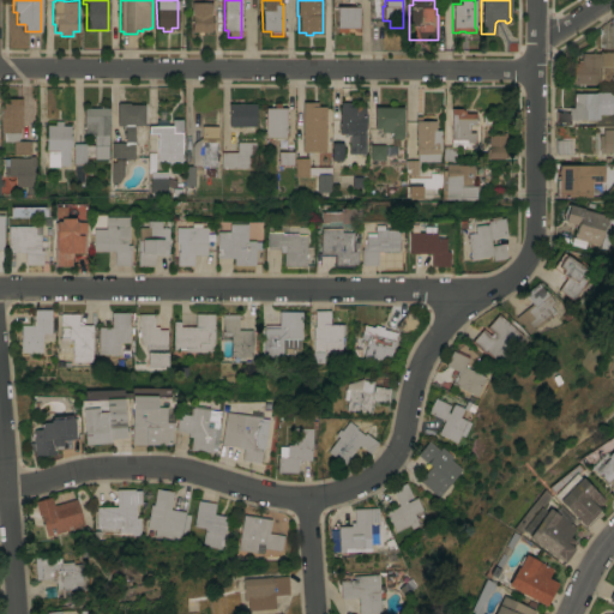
[(211,31),(191,31),(191,2),(211,2),(211,31)]
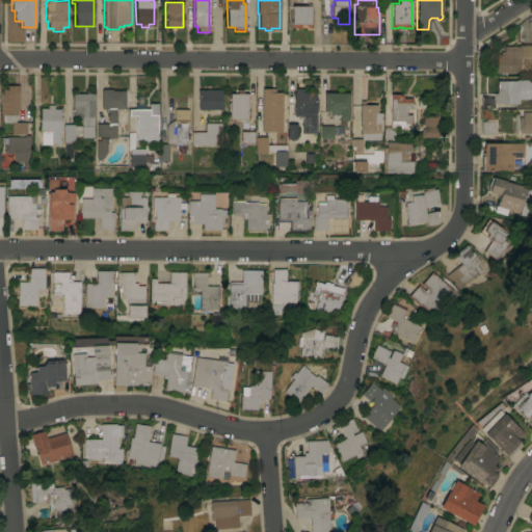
[(311,5),(311,25),(306,25),(306,24),(300,24),(300,28),(291,28),(291,5),(311,5)]
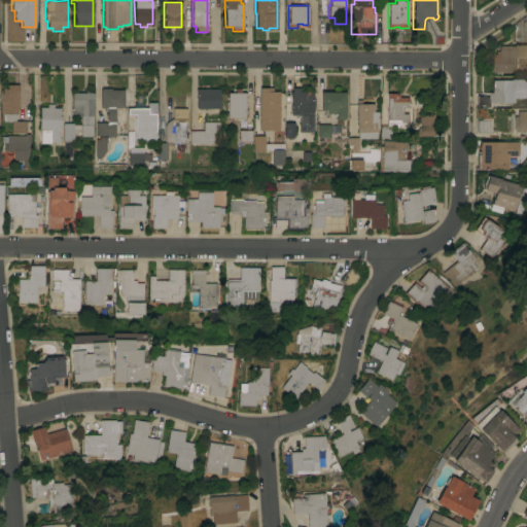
[(490,54),(495,54),(495,50),(498,50),(498,45),(514,45),(514,43),(526,43),(526,58),(515,58),(515,72),(490,72),(490,54)]
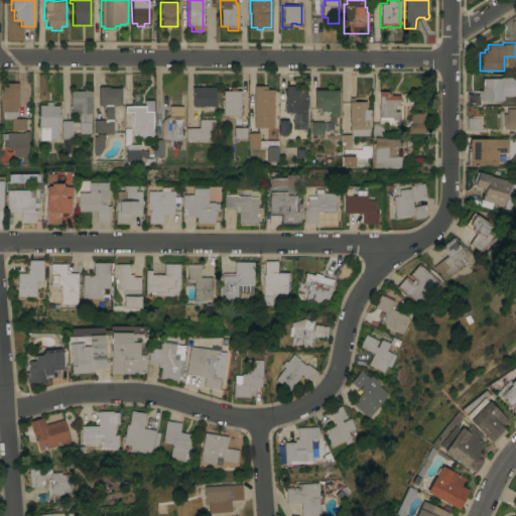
[(478,100),(478,91),(481,91),(481,85),(482,85),(482,78),(505,78),(505,87),(503,87),(503,100),(478,100)]
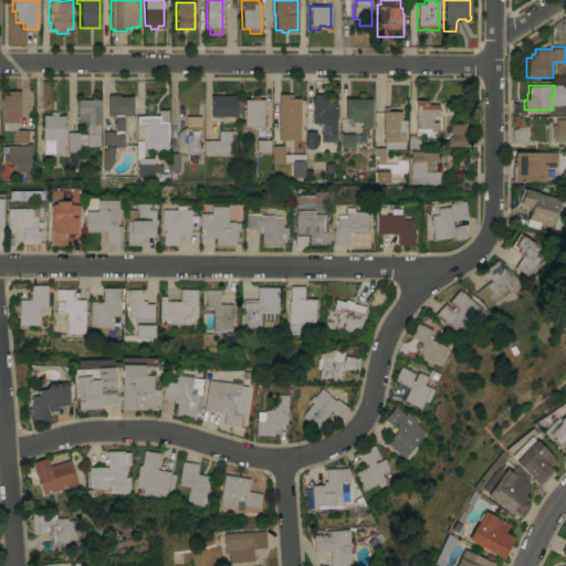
[(0,91),(20,91),(20,117),(18,117),(18,129),(28,129),(28,143),(11,143),(11,129),(2,129),(2,122),(0,122),(0,91)]
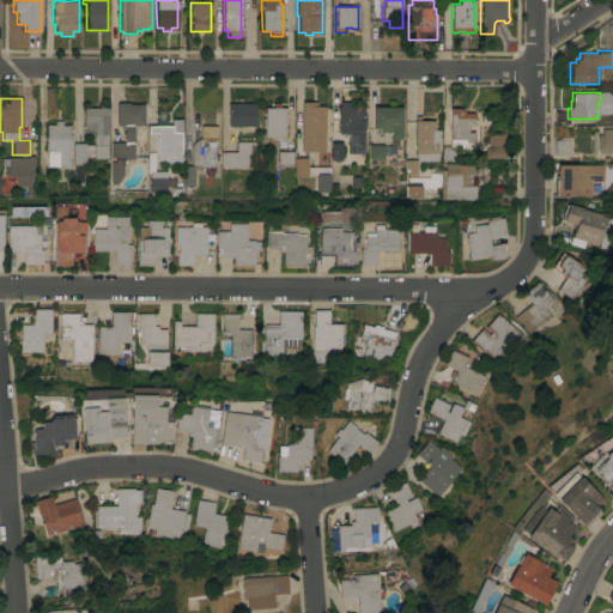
[(144,125),(134,125),(133,158),(125,158),(125,157),(111,157),(111,143),(123,143),(123,126),(120,126),(120,125),(116,125),(116,104),(117,104),(117,102),(129,103),(129,104),(144,104),(144,125)]
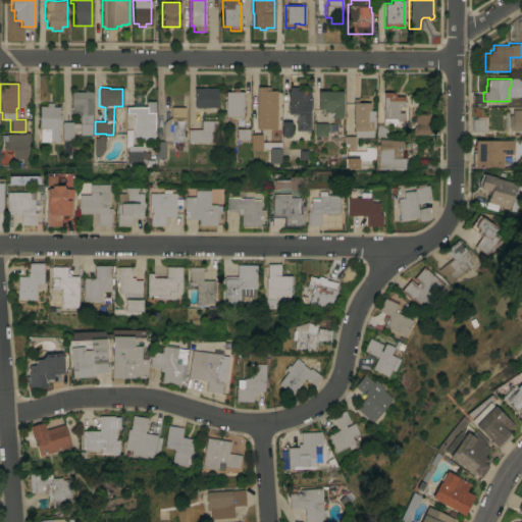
[(200,107),(200,108),(197,108),(197,107),(194,107),(194,88),(202,88),(202,87),(206,87),(206,88),(217,88),(217,107),(200,107)]
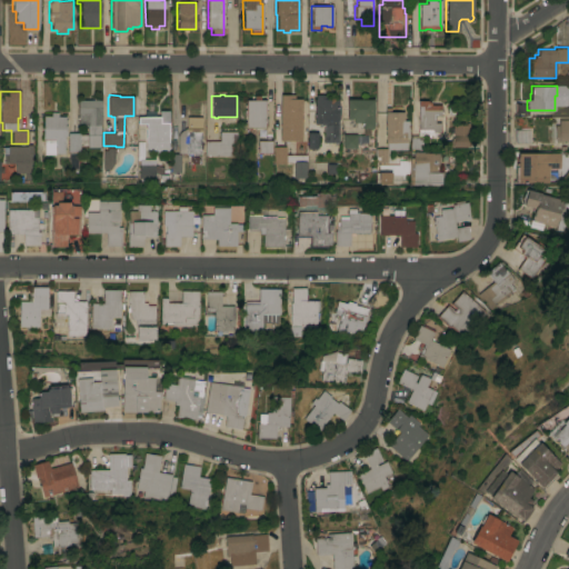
[(246,100),(253,100),(253,96),(259,95),(259,100),(265,100),(265,127),(246,127),(246,100)]
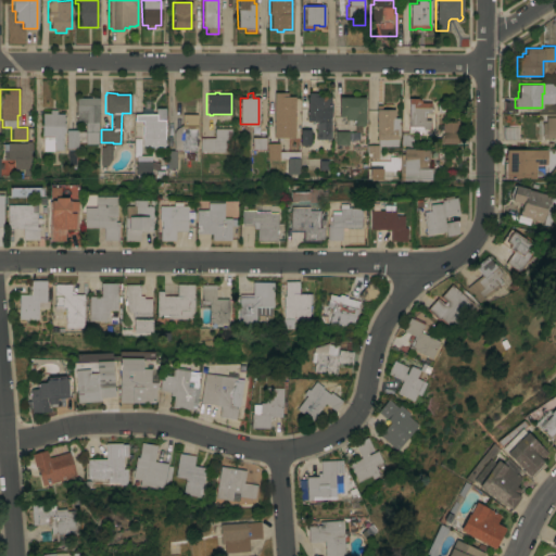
[(294,137),(274,137),(274,92),(287,92),(287,96),(294,96),(294,137)]
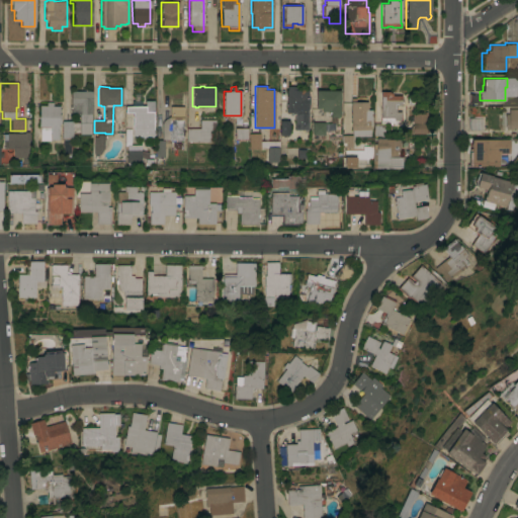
[(286,89),(286,86),(292,86),(293,89),(308,89),(308,96),(309,96),(309,108),(308,108),(308,130),(294,130),(294,120),(293,115),(294,115),(294,114),(291,114),(291,113),(286,113),(286,89)]
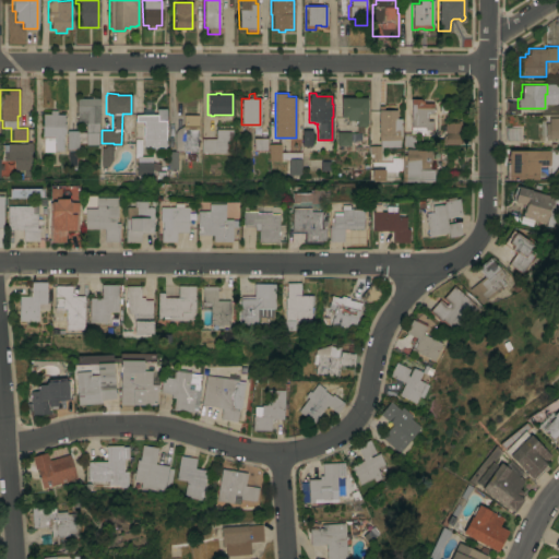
[(367,126),(356,126),(356,120),(347,120),(347,117),(341,117),(341,97),(367,97),(367,126)]
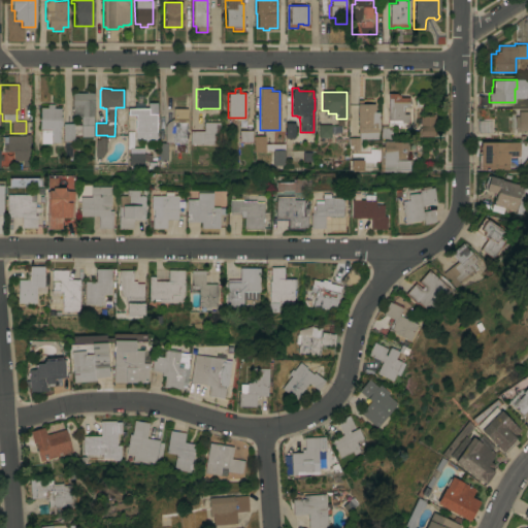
[(94,93),(94,116),(93,116),(93,136),(74,136),(74,140),(72,140),(72,160),(64,160),(64,140),(63,140),(63,123),(73,123),(73,125),(80,125),(80,116),(71,116),(71,93),(94,93)]
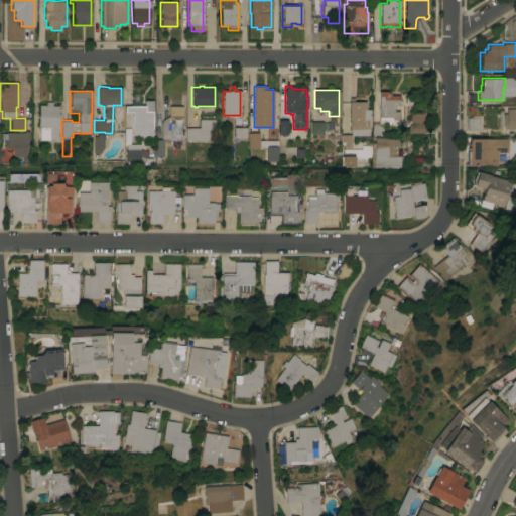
[(399,95),(399,105),(394,105),(394,111),(399,111),(399,120),(392,120),(392,117),(390,117),(390,119),(385,119),(385,117),(379,117),(379,91),(387,91),(387,92),(389,92),(389,93),(390,95),(391,95),(399,95)]
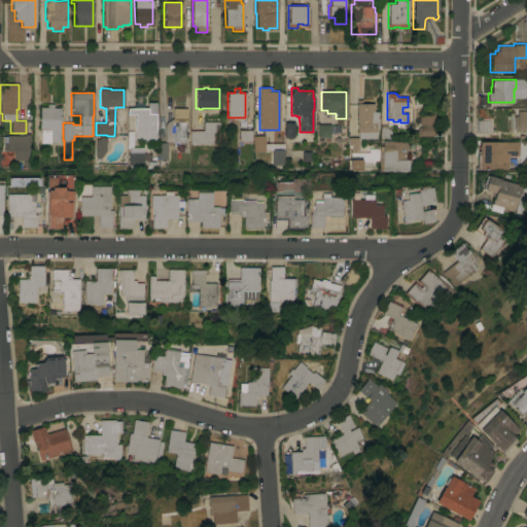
[(147,108),(147,102),(155,102),(155,140),(140,141),(140,137),(135,138),(134,114),(127,114),(127,108),(147,108)]
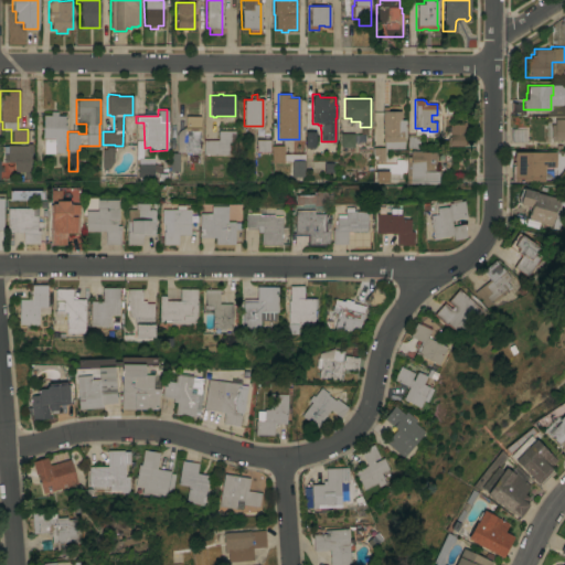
[(391,149),(391,148),(384,148),(384,161),(373,161),(372,148),(384,147),(383,141),(382,112),(402,110),(402,119),(404,119),(405,137),(403,137),(404,148),(391,149)]
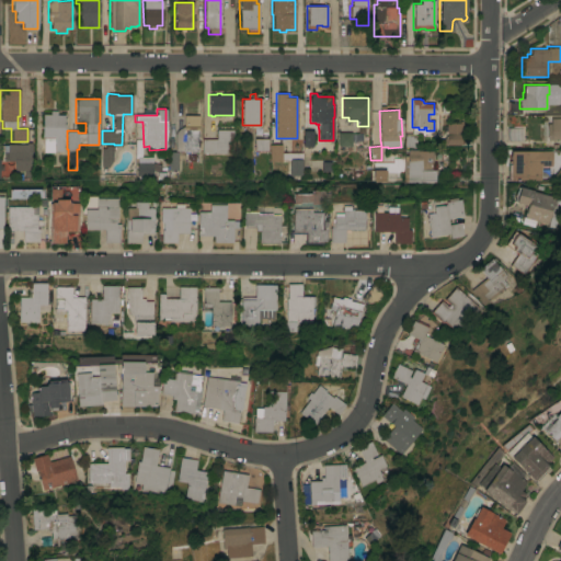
[(64,124),(65,124),(65,134),(64,134),(64,144),(63,144),(63,151),(55,151),(55,142),(54,142),(54,137),(42,137),(42,114),(49,114),(49,111),(56,111),(56,114),(64,114),(64,124)]
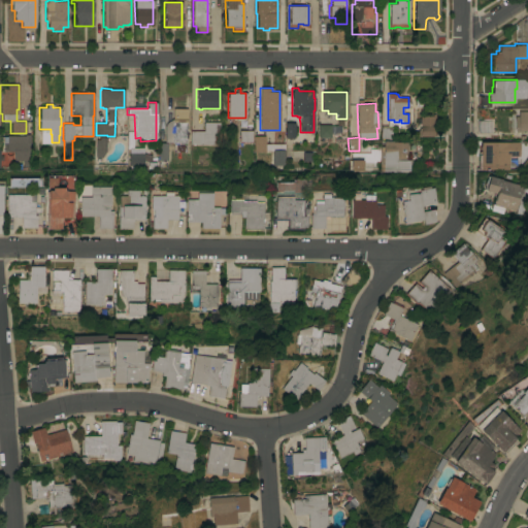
[(172,108),(187,108),(187,122),(186,122),(186,132),(188,132),(188,135),(186,135),(186,142),(172,142),(172,141),(164,141),(164,126),(165,123),(167,122),(172,119),(172,108)]
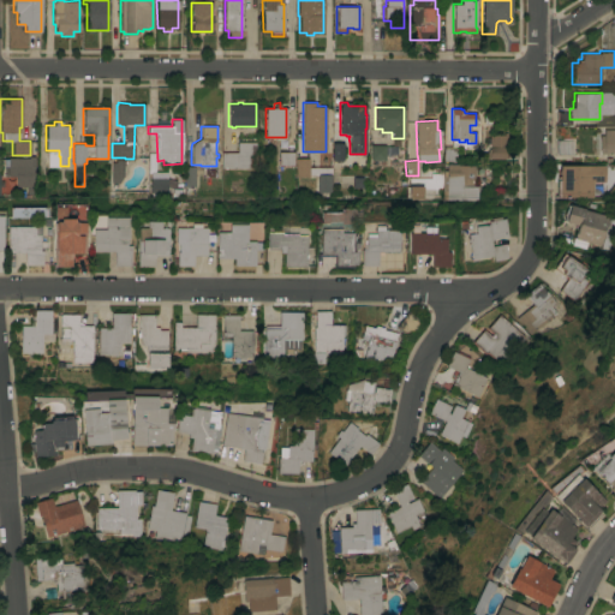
[(614,130),(614,155),(611,156),(611,155),(598,155),(598,138),(603,138),(603,131),(614,130)]
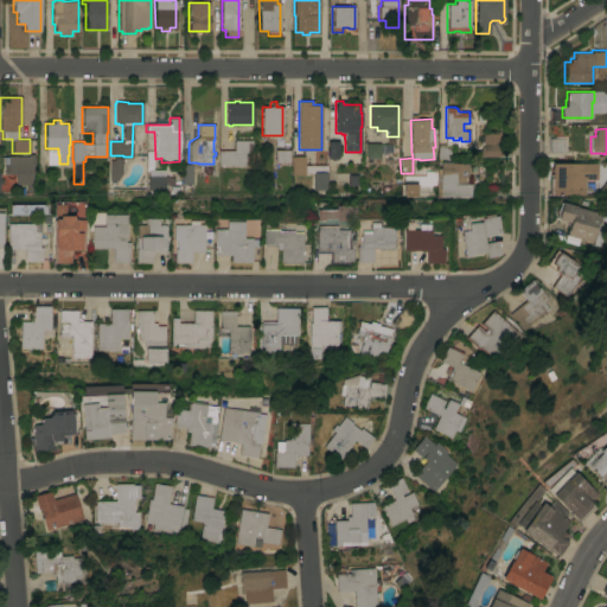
[(499,133),(500,157),(483,157),(483,155),(480,155),(480,149),(483,148),(483,142),(480,142),(480,136),(483,136),(483,133),(499,133)]
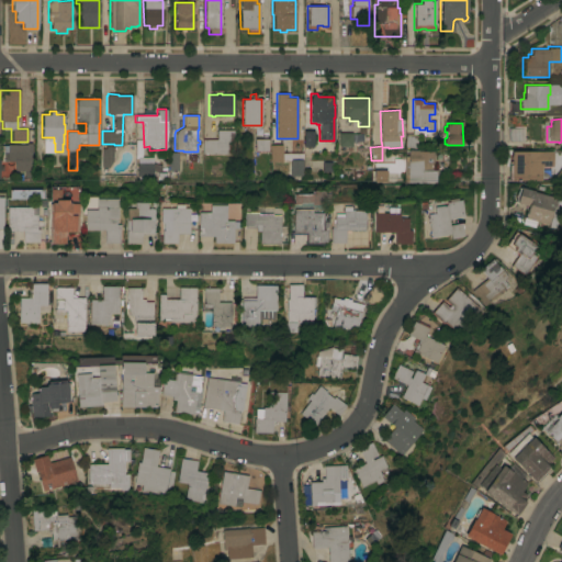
[(524,127),(524,141),(508,142),(508,127),(524,127)]
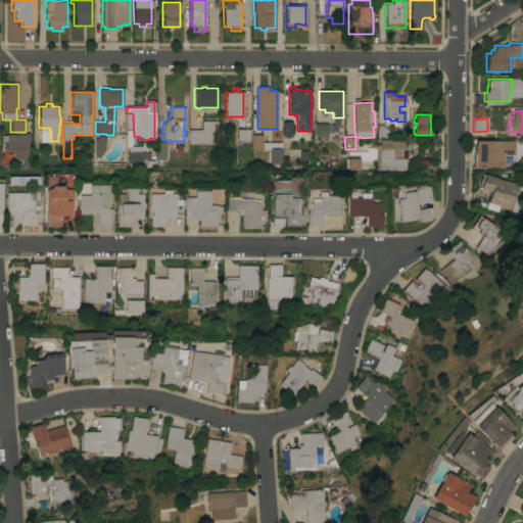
[(188,142),(188,129),(201,130),(201,121),(217,121),(217,131),(216,131),(216,143),(188,142)]
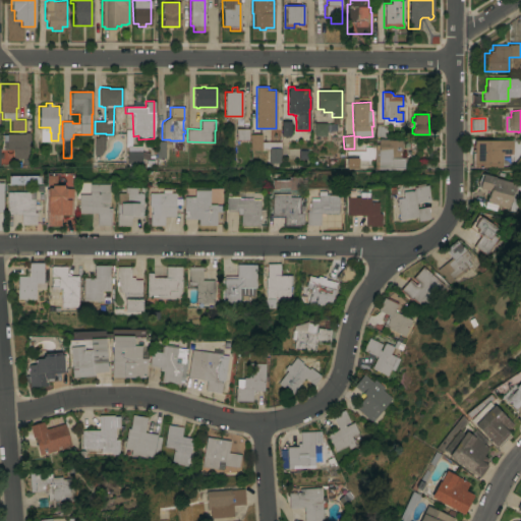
[(288,122),(280,122),(280,135),(289,135),(288,122)]
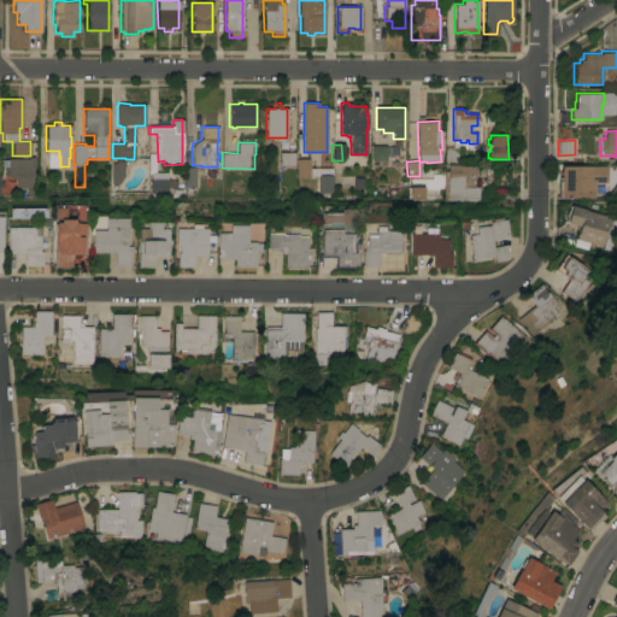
[(371,145),(386,145),(386,160),(371,160),(371,145)]
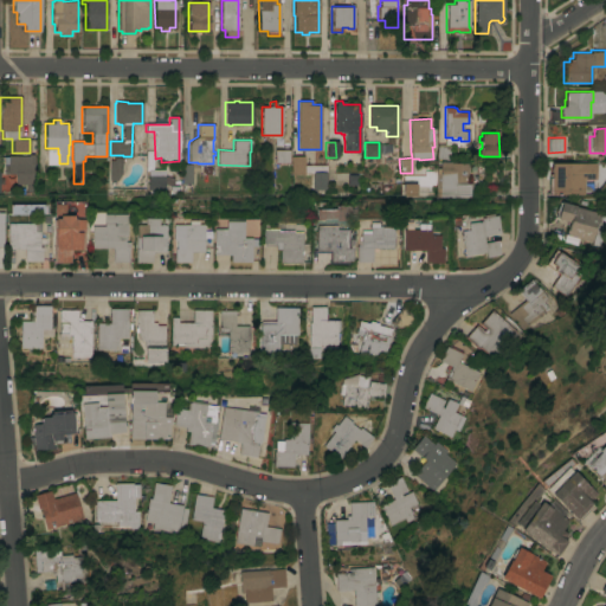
[(289,149),(289,163),(275,163),(275,149),(289,149)]
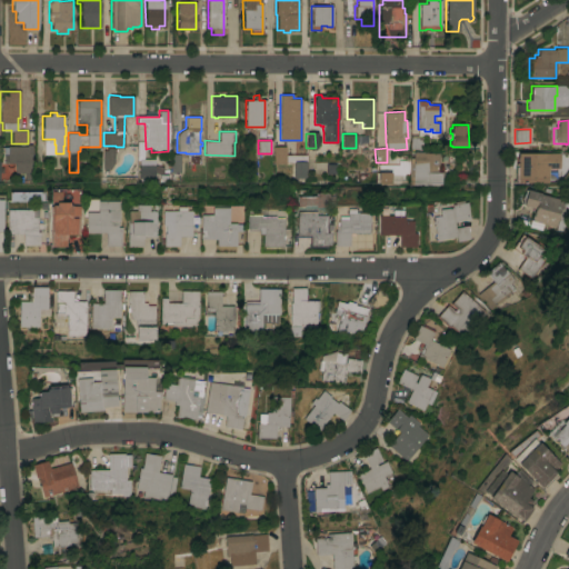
[(286,163),(273,163),(272,147),(286,147),(286,163)]
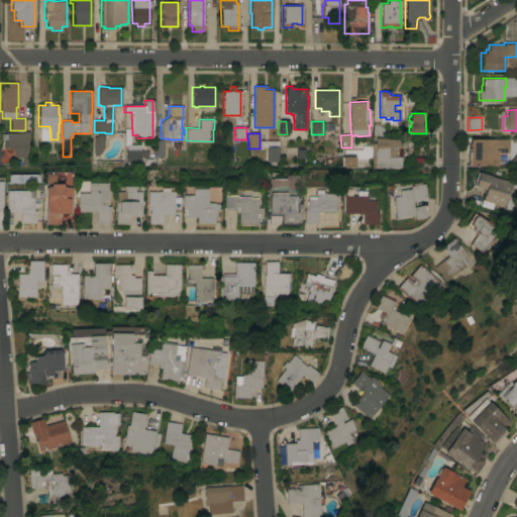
[(93,153),(93,136),(97,136),(97,134),(104,134),(104,138),(103,138),(103,147),(100,153),(93,153)]
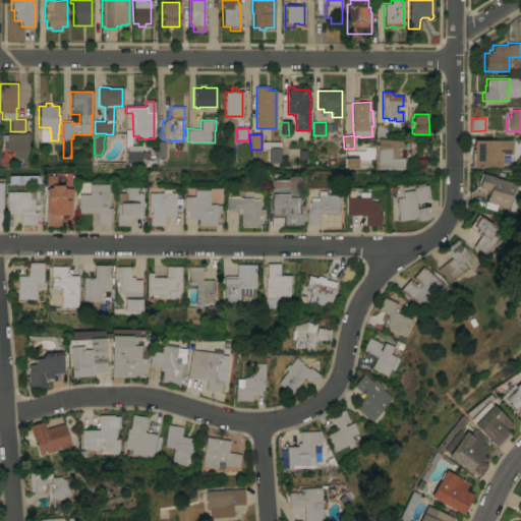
[(13,159),(12,138),(17,137),(17,139),(29,138),(29,149),(27,149),(29,158),(13,159)]
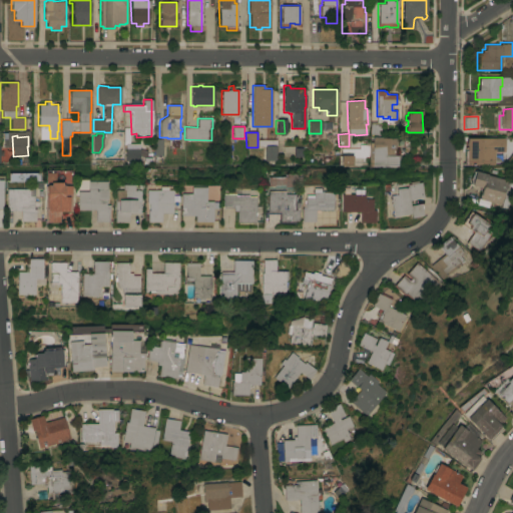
[(372,159),(369,159),(369,146),(372,146),(372,140),(373,140),(373,136),(382,136),(382,137),(396,137),(396,152),(390,152),(390,155),(398,155),(398,165),(385,165),(385,166),(372,166),(372,159)]
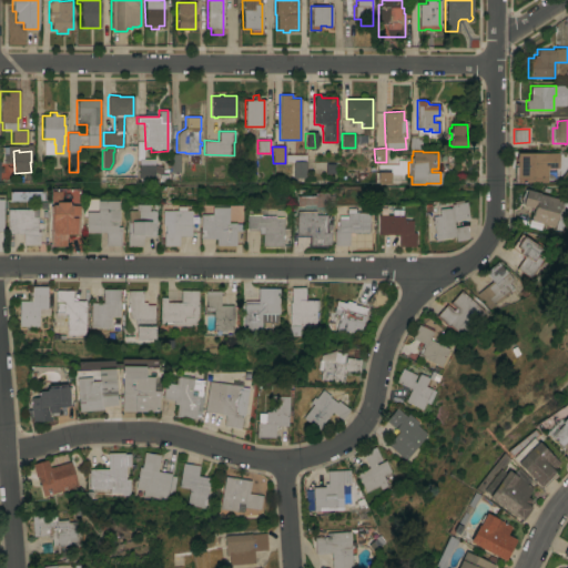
[(559,152),(558,169),(547,169),(547,182),(517,182),(517,181),(514,181),(514,165),(516,165),(516,152),(559,152)]
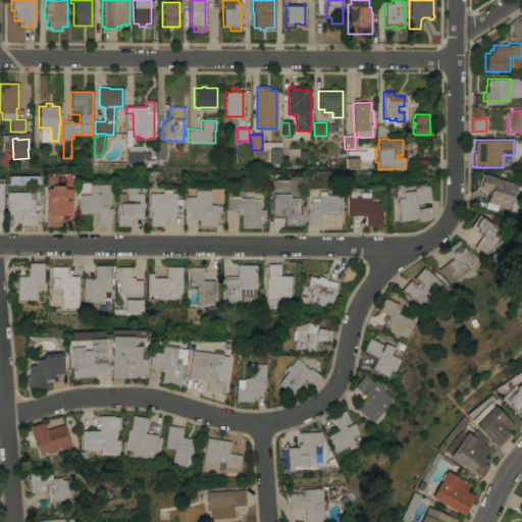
[(164,158),(156,158),(156,141),(165,141),(164,158)]
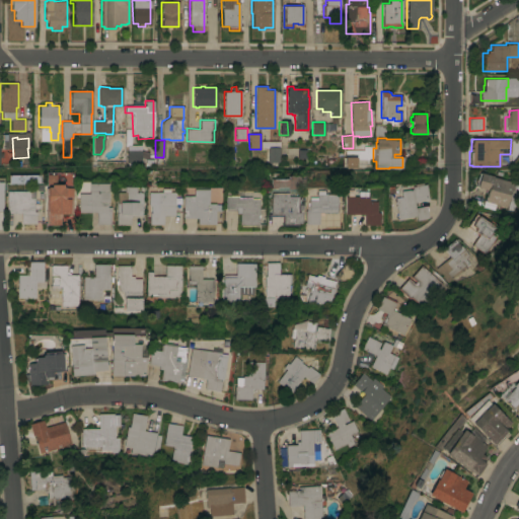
[(370,150),(344,149),(343,167),(370,167),(370,150)]
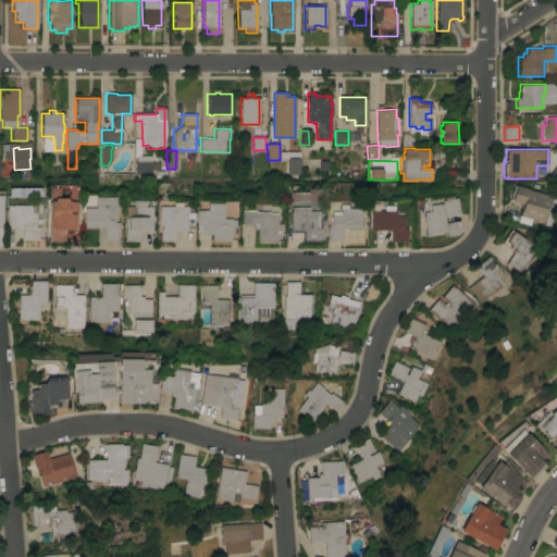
[(151,161),(151,175),(150,175),(150,177),(136,177),(136,175),(135,175),(136,161),(151,161)]
